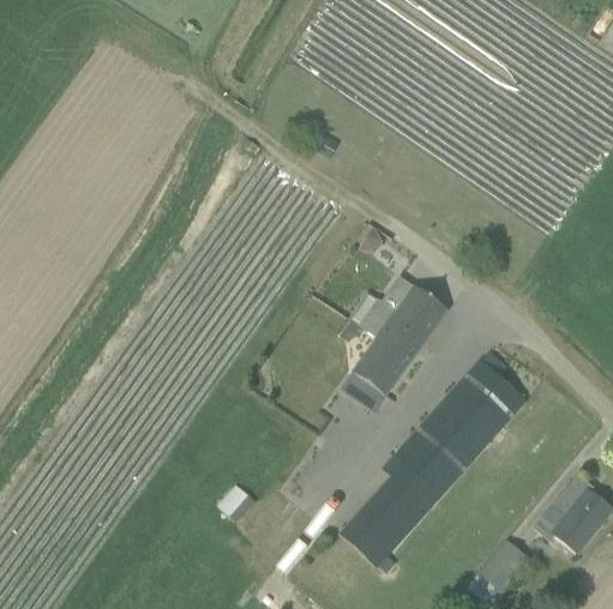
[(324,133),(316,148),(330,156),(338,142),(324,133)]
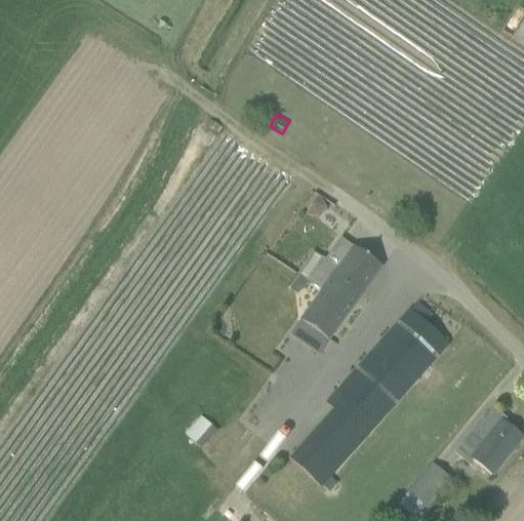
[(311,199),(305,210),(318,213),(325,203),(318,192),(311,199)]
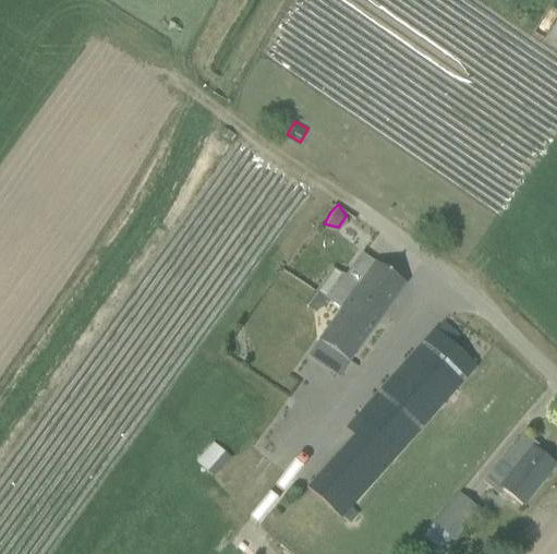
[(342,306),(310,353),(340,374),(406,280),(375,260),(359,282),(333,264),(315,288),(342,306)]
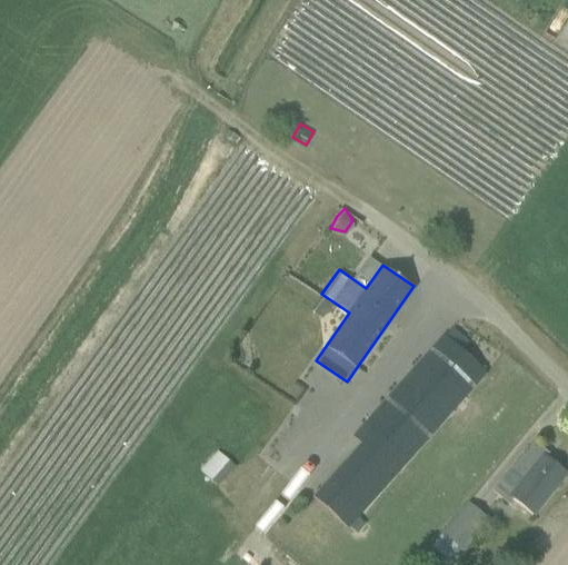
[(322,295),(312,309),(320,315),(332,309),(337,305),(331,300),(322,295)]
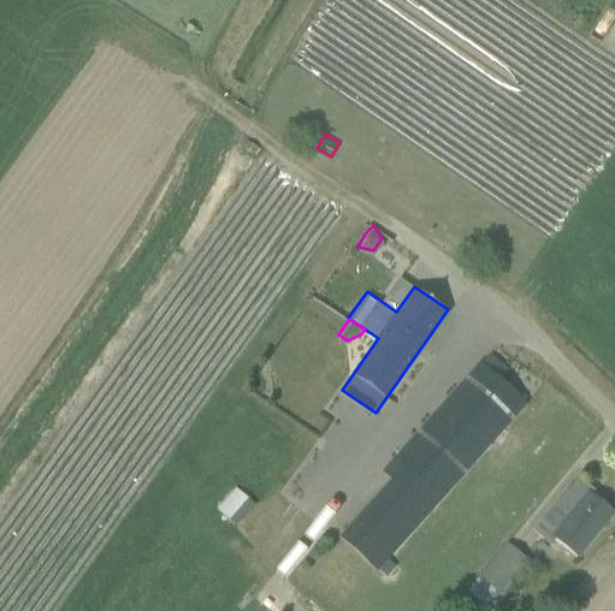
[(378,568),(510,419),(527,401),(500,375),(508,367),(490,351),(396,457),(406,464),(342,535),(378,568)]
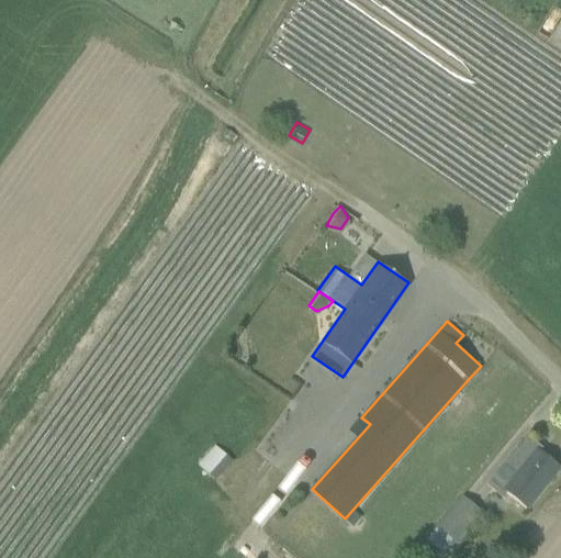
[(529,506),(548,483),(560,467),(560,465),(539,448),(541,446),(527,434),(489,482),(502,493),(505,488),(529,506)]
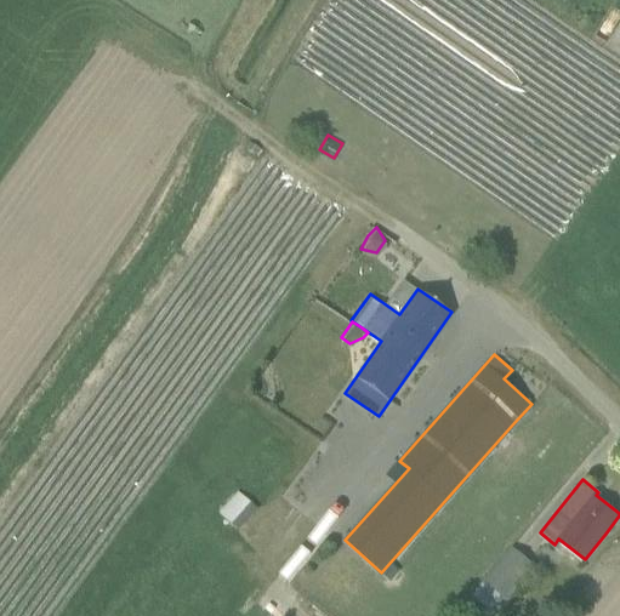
[(239,528),(259,507),(238,488),(219,509),(239,528)]
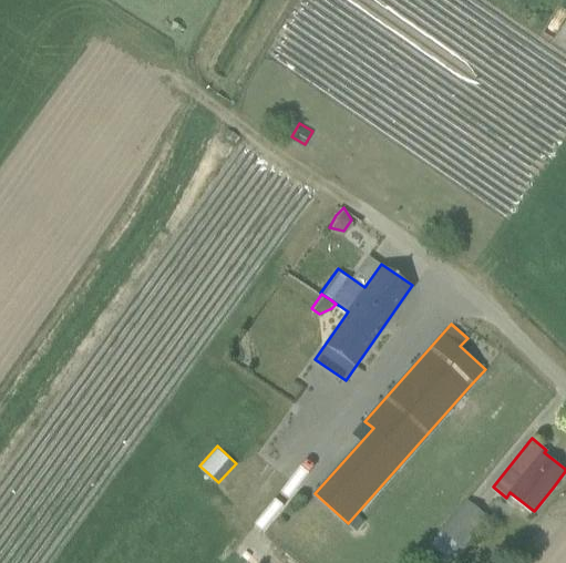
[(286,508),(306,487),(299,480),(279,501),(286,508)]
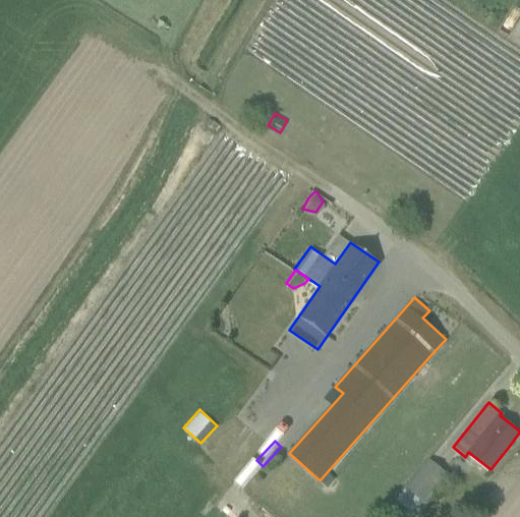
[(436,489),(448,474),(428,459),(405,487),(406,487),(397,499),(398,500),(392,506),(404,516),(412,516),(415,514),(418,516),(440,492),(436,489)]
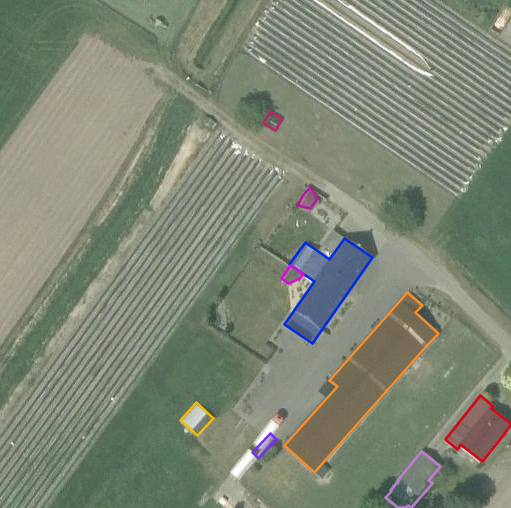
[(447,501),(455,507),(462,507),(469,501),(456,490),(447,501)]
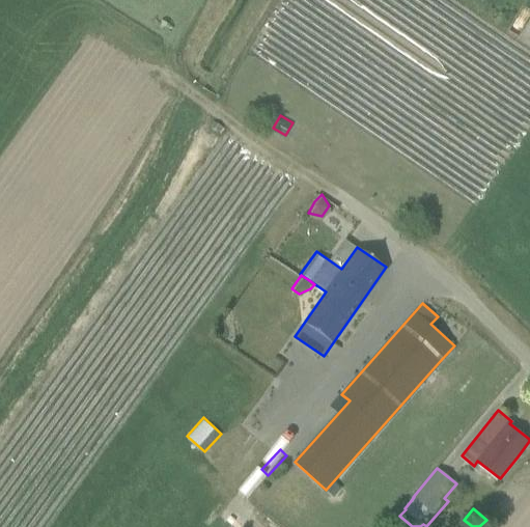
All buildings are outlined.
